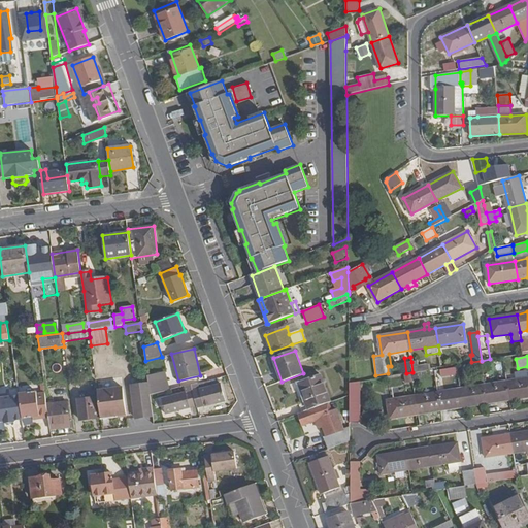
[(419,361),(411,362),(413,372),(429,370),(428,364),(419,365),(419,361)]
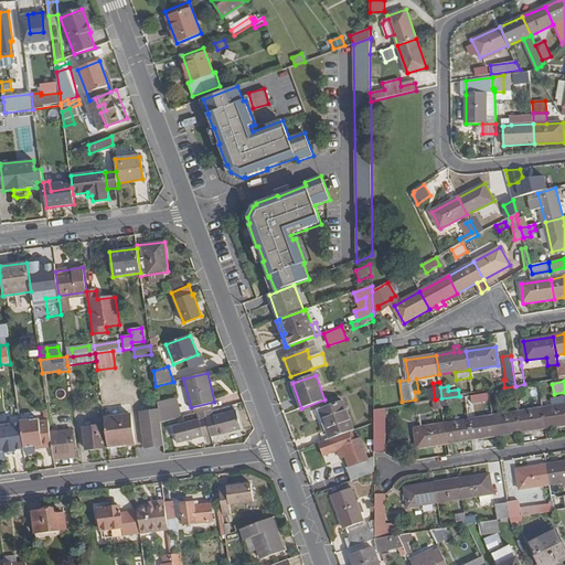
[(528,397),(525,387),(514,388),(516,398),(528,397)]
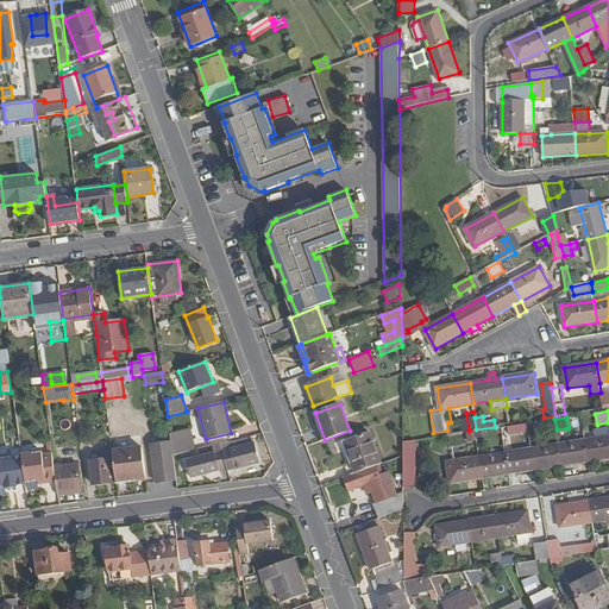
[(508,427),(509,435),(529,433),(528,425),(508,427)]
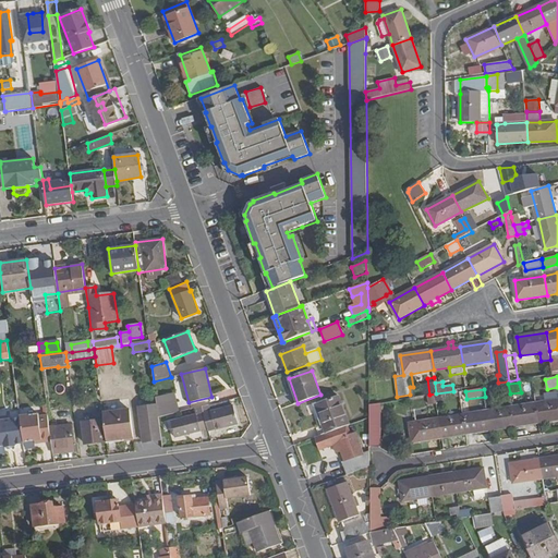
[(173,392),(156,398),(157,405),(159,417),(179,412),(173,392)]
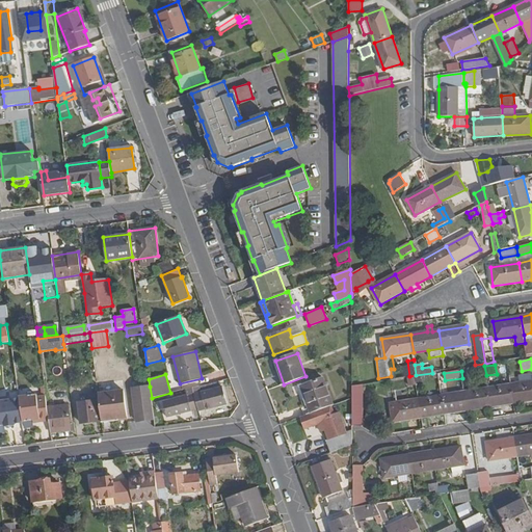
[(503,386),(488,388),(491,406),(514,402),(511,384),(509,375),(501,376),(503,386)]
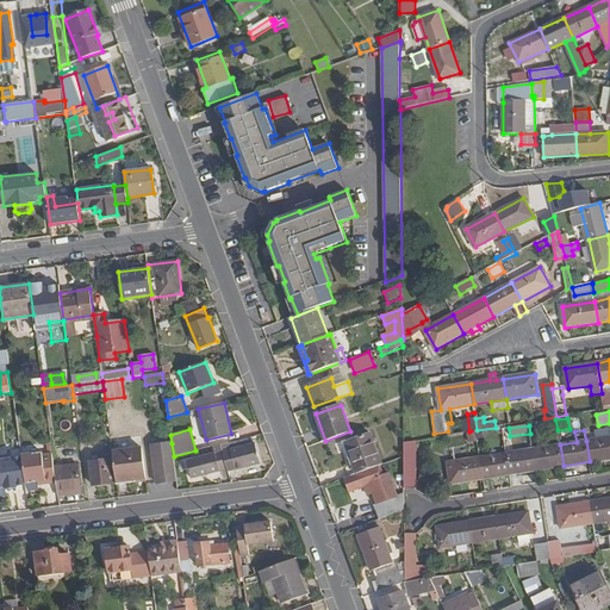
[(342,450),(347,466),(344,466),(349,477),(358,474),(379,466),(383,465),(371,433),(346,442),(348,448),(342,450)]
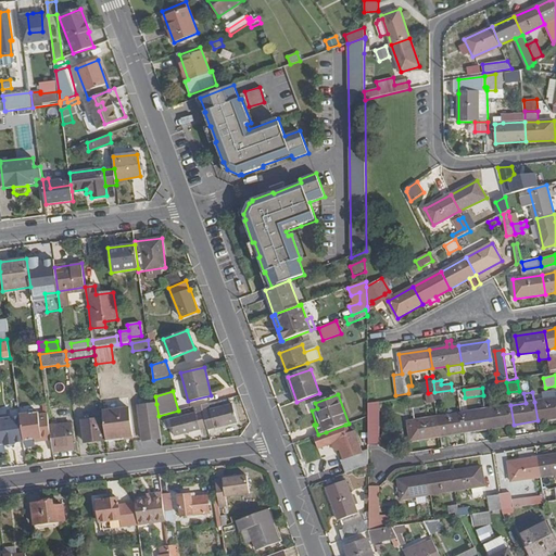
[(555,397),(550,400),(534,402),(538,420),(555,417),(555,397)]
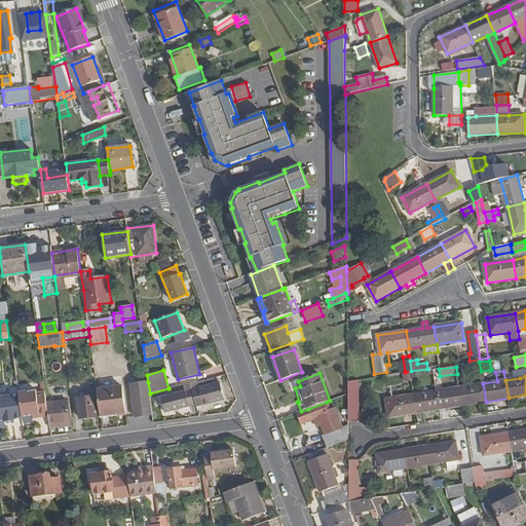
[(224,400),(220,382),(197,388),(196,381),(189,383),(191,389),(195,406),(195,407),(224,400)]
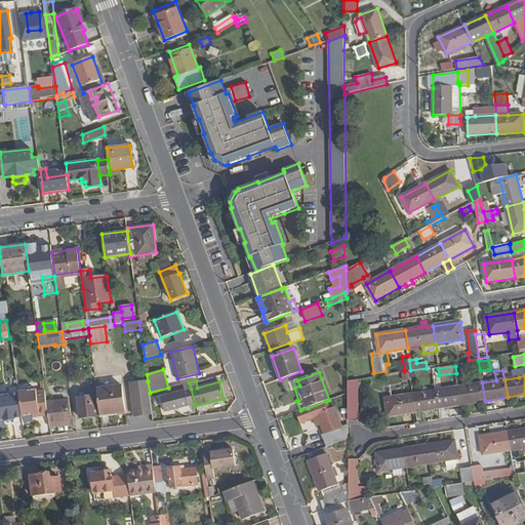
[(130,384),(134,416),(152,413),(150,393),(148,381),(130,384)]
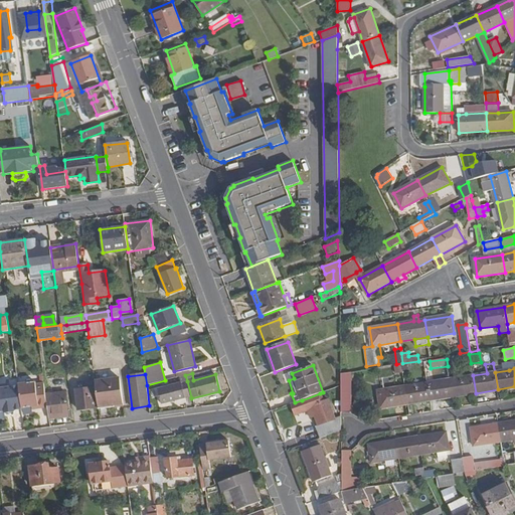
[(341,376),(341,385),(342,412),(350,412),(352,412),(351,374),(341,376)]
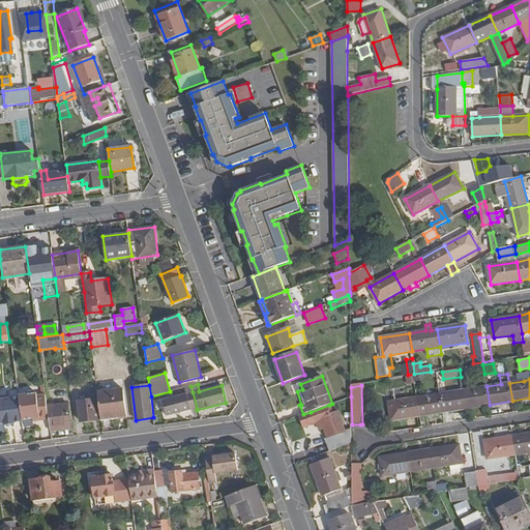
[(487,386),(463,390),(466,408),(490,405),(487,386)]
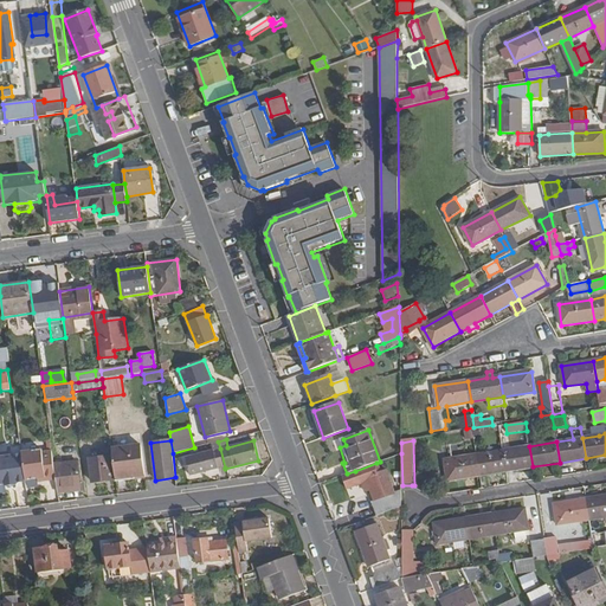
[(114,450),(111,450),(113,455),(115,479),(135,477),(135,474),(144,472),(141,446),(114,450)]
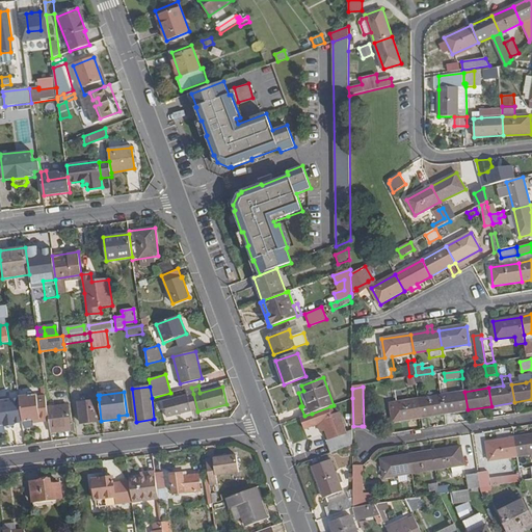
[(464,392),(442,395),(444,414),(468,409),(464,392)]
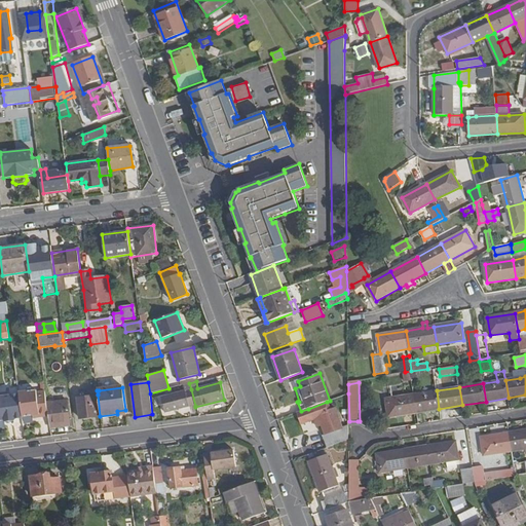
[(44,389),(19,392),(20,393),(23,417),(48,413),(46,403),(44,389)]
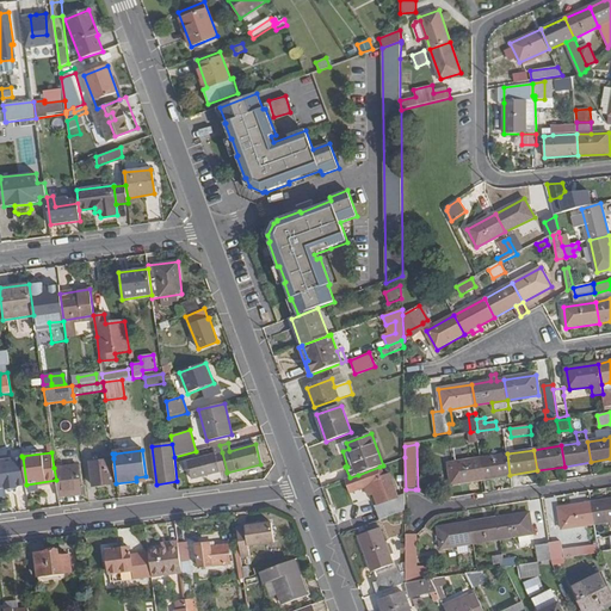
[(187,461),(191,480),(227,471),(222,452),(215,455),(187,461)]
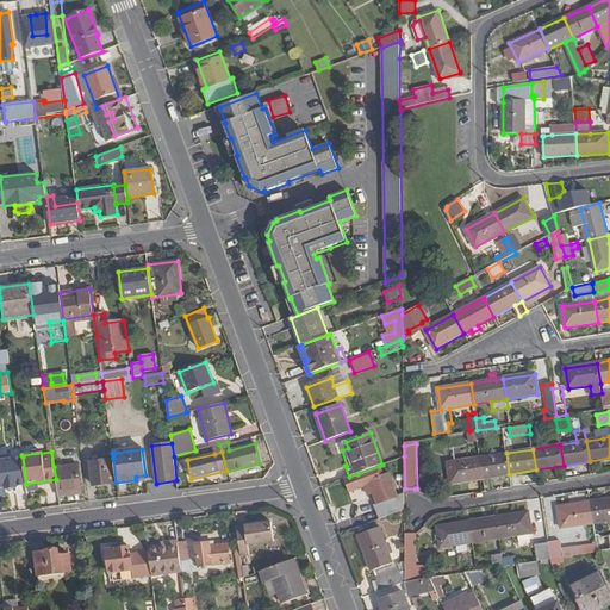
[(506,453),(480,458),(483,478),(509,474),(506,453)]
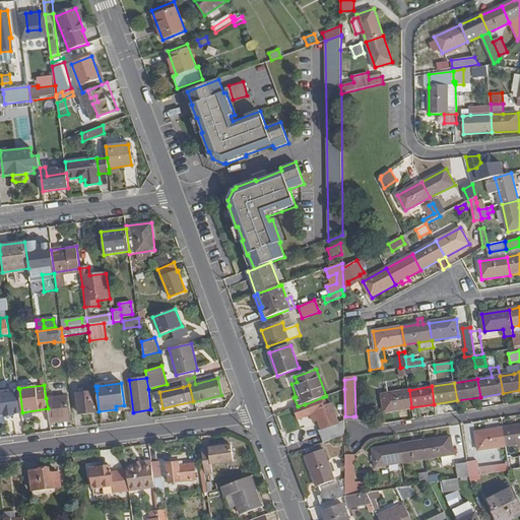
[(19,389),(0,392),(0,416),(5,415),(5,417),(14,415),(14,414),(22,413),(22,412),(19,389)]
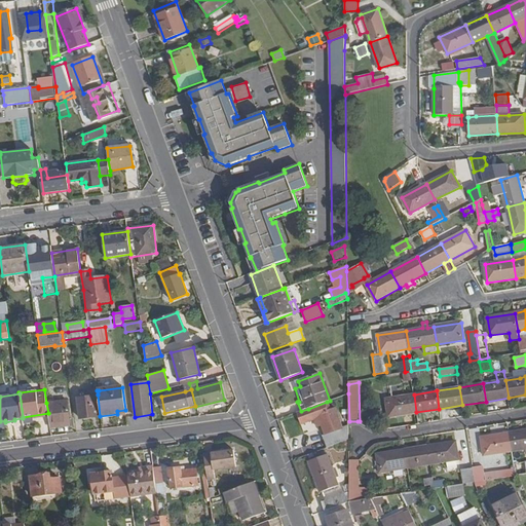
[(100,416),(98,395),(87,396),(76,398),(79,419),(101,416),(100,416)]
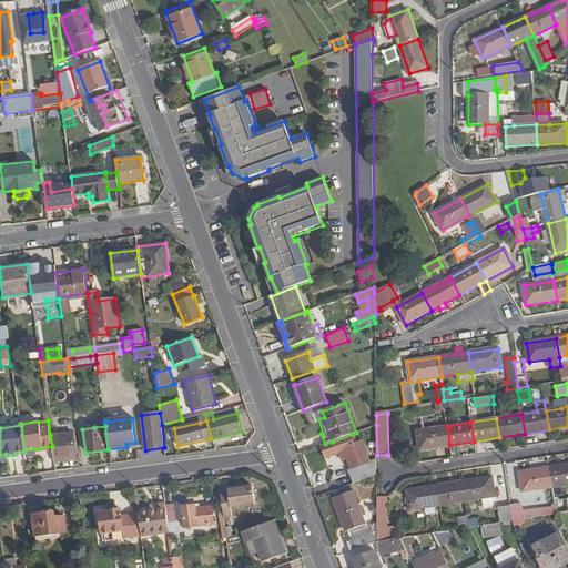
[(417,432),(419,449),(449,445),(447,426),(417,432)]
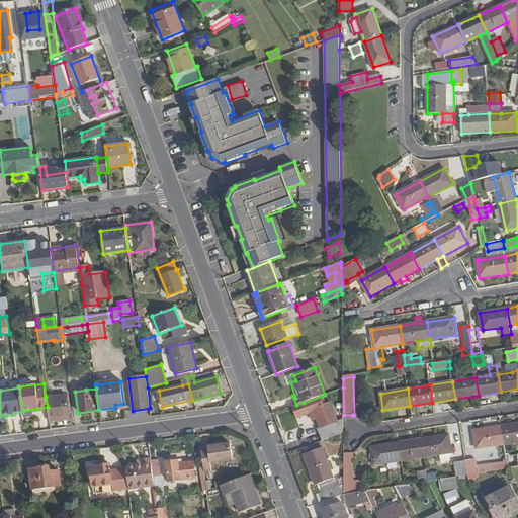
[(65,395),(46,397),(48,407),(49,421),(68,419),(65,395)]
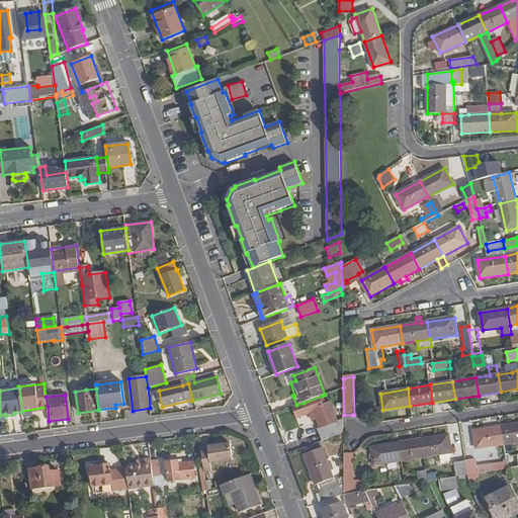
[(318,428),(322,441),(344,433),(343,419),(337,421),(331,403),(326,405),(322,396),(304,403),(296,405),(292,407),(296,418),(310,413),(313,421),(317,419),(320,427),(318,428)]
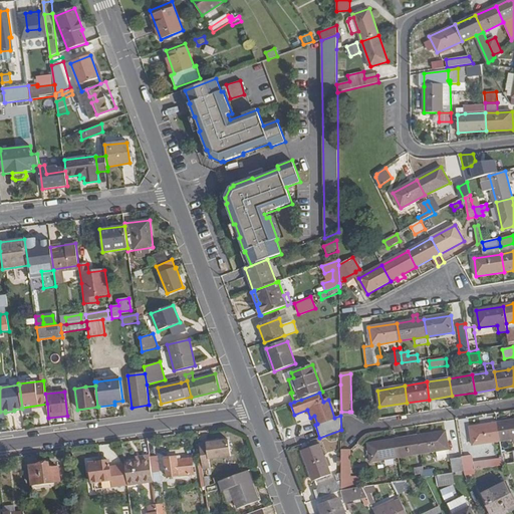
[(513,421),(498,424),(501,441),(513,438),(513,421)]
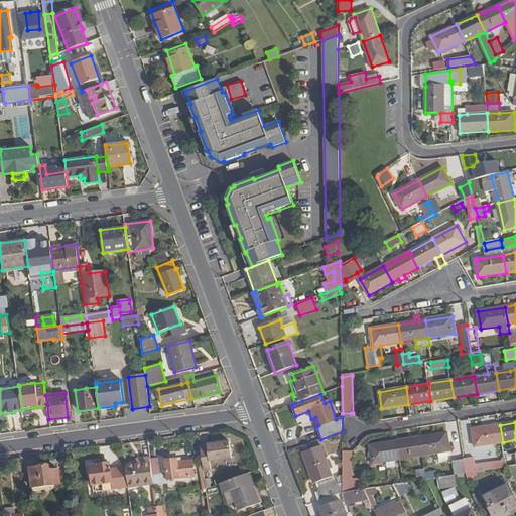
[(473,429),(475,446),(503,442),(500,425),(473,429)]
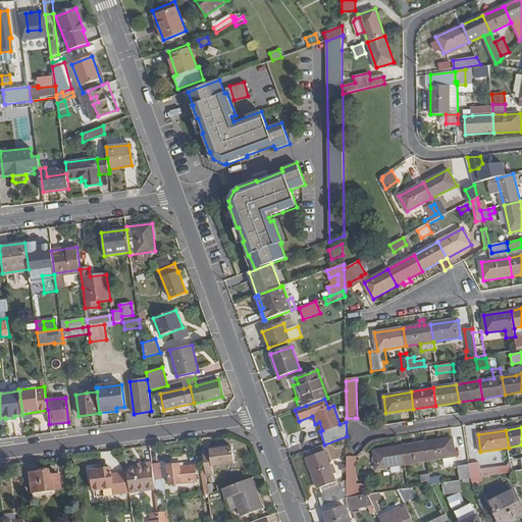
[(453,438),(423,444),(426,461),(455,456),(453,438)]
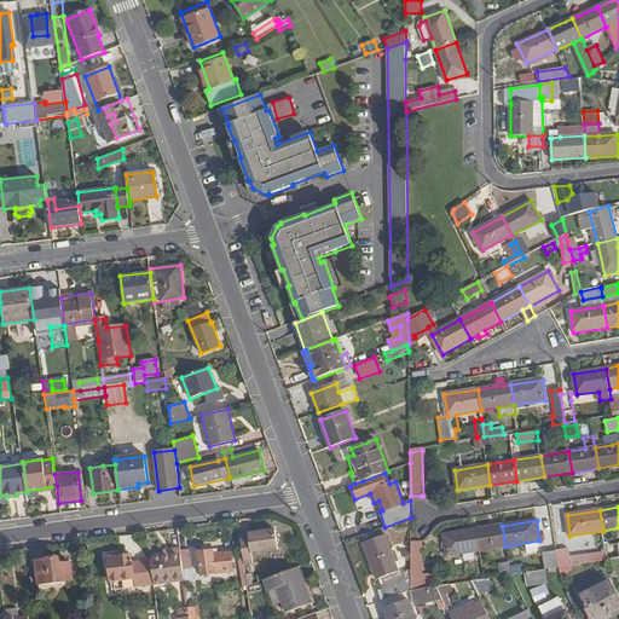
[(502,526),(475,530),(480,551),(505,547),(502,526)]
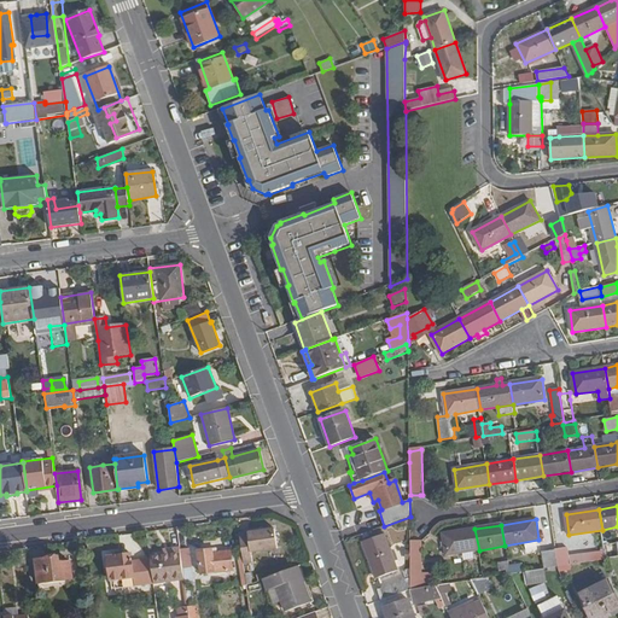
[(474,529),(443,534),(444,543),(445,555),(479,551),(474,529)]
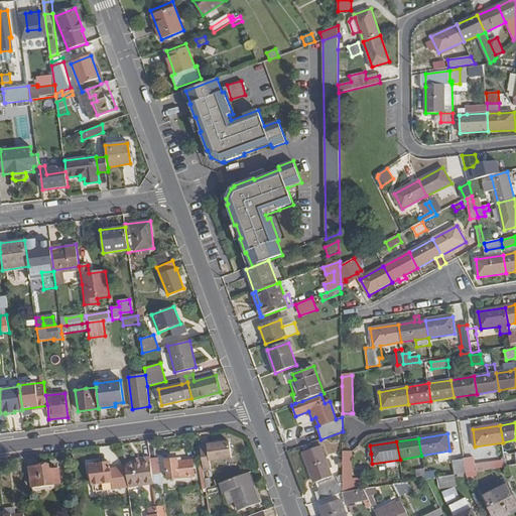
[(321,446),(303,453),(314,483),(332,477),(321,446)]
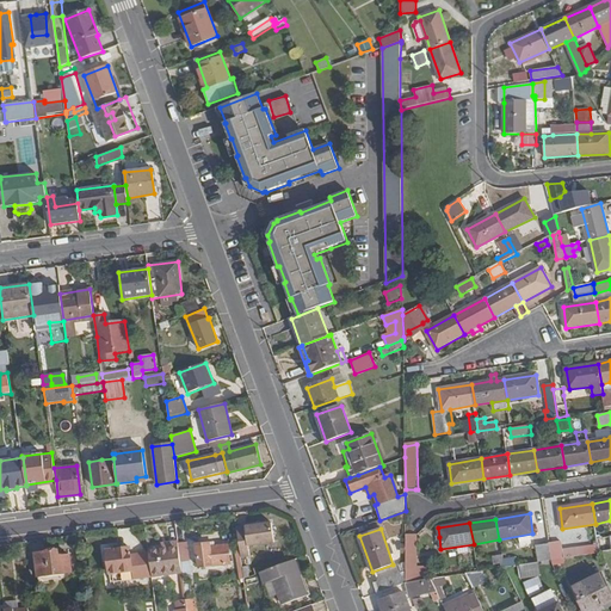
[(417,536),(406,538),(406,561),(407,582),(424,580),(427,579),(426,566),(418,566),(418,547),(417,547),(417,536)]
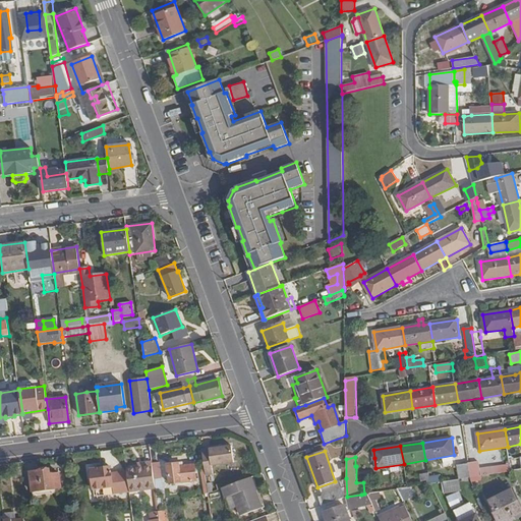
[(520,458),(510,460),(511,464),(512,471),(520,469),(520,457),(520,458)]
